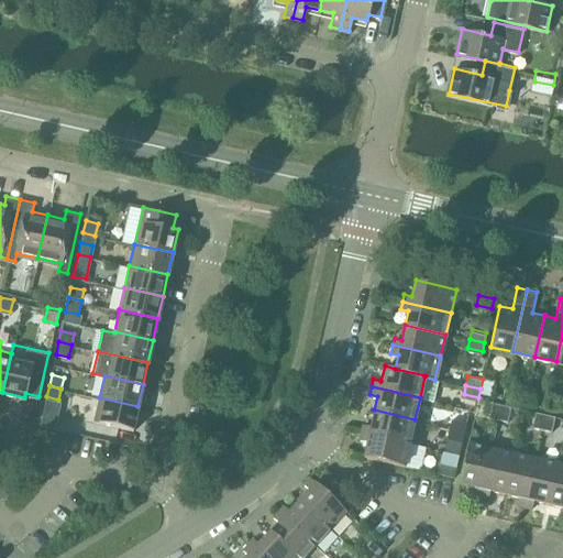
[(138,406),(99,397),(95,419),(132,428),(138,406)]
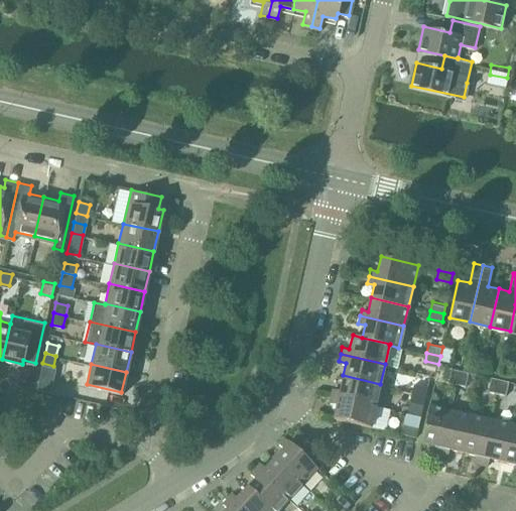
[(449,366),(447,380),(457,382),(460,368),(449,366)]
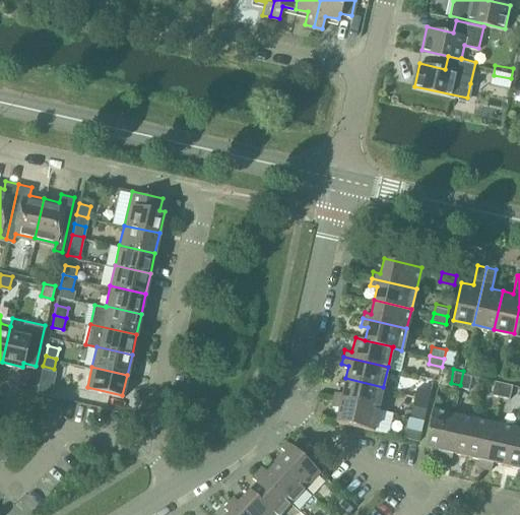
[(42,371),(40,378),(52,380),(54,373),(42,371)]
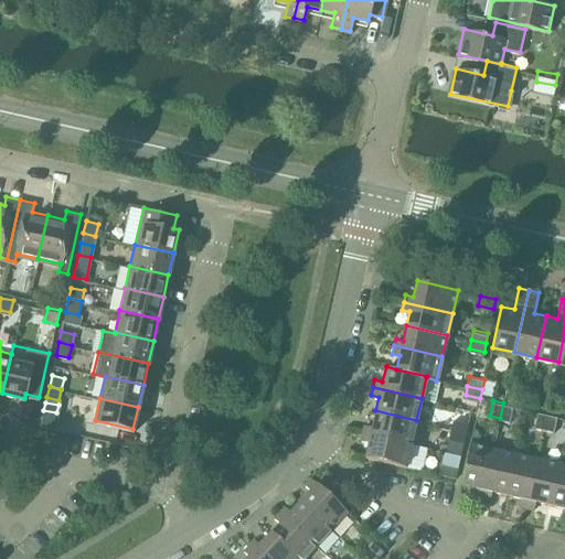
[(500,418),(510,420),(513,405),(503,402),(500,418)]
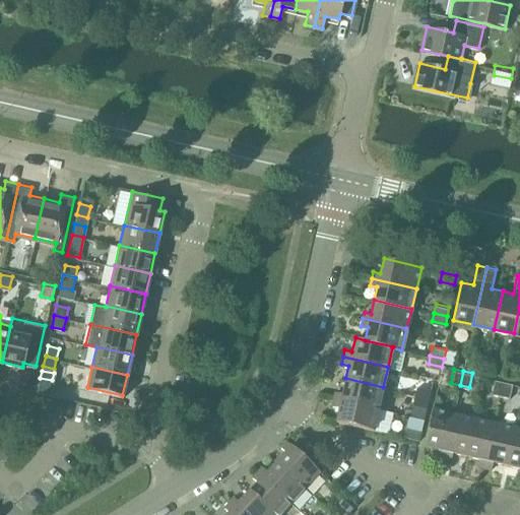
[(334,397),(379,407),(383,387),(345,378),(342,393),(335,391),(334,397)]
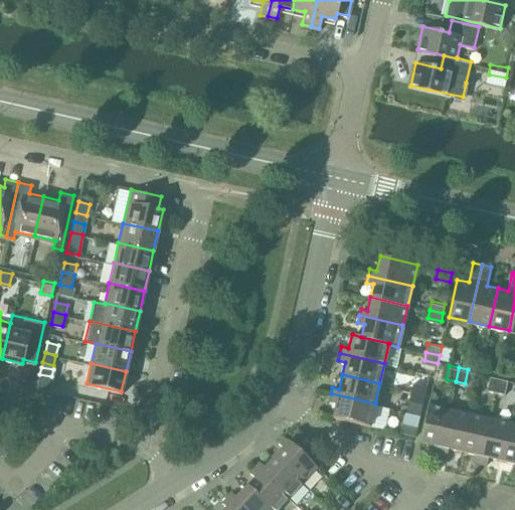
[(486,388),(495,390),(498,376),(489,374),(486,388)]
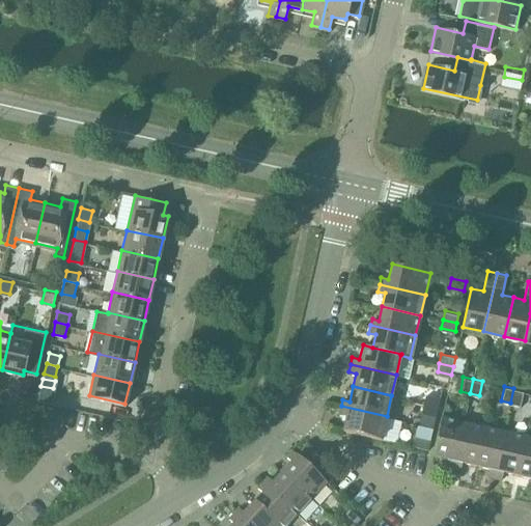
[(513,388),(510,403),(520,405),(523,390),(513,388)]
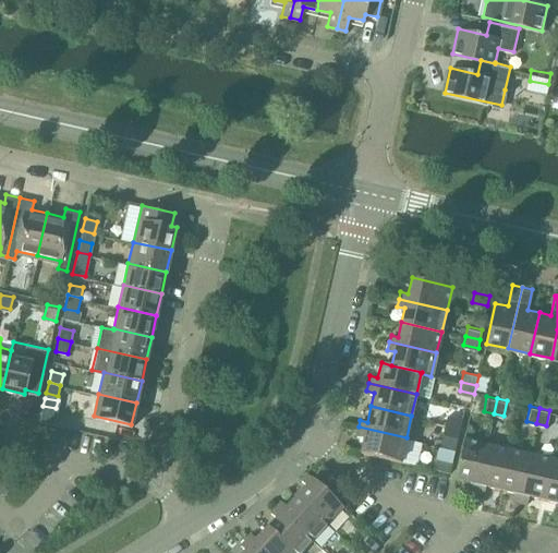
[(462,417),(447,412),(445,423),(459,427),(462,417)]
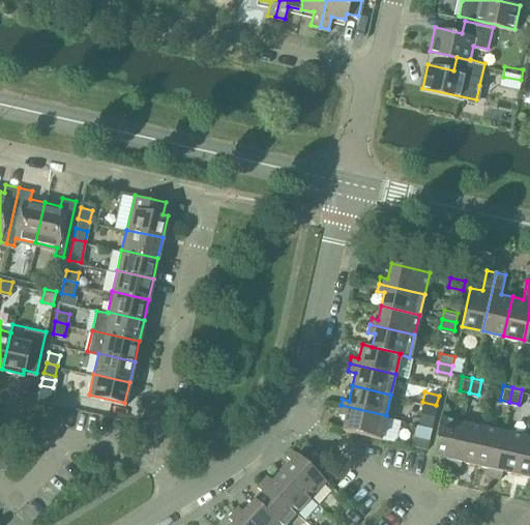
[(417,423),(432,426),(436,405),(422,402),(417,423)]
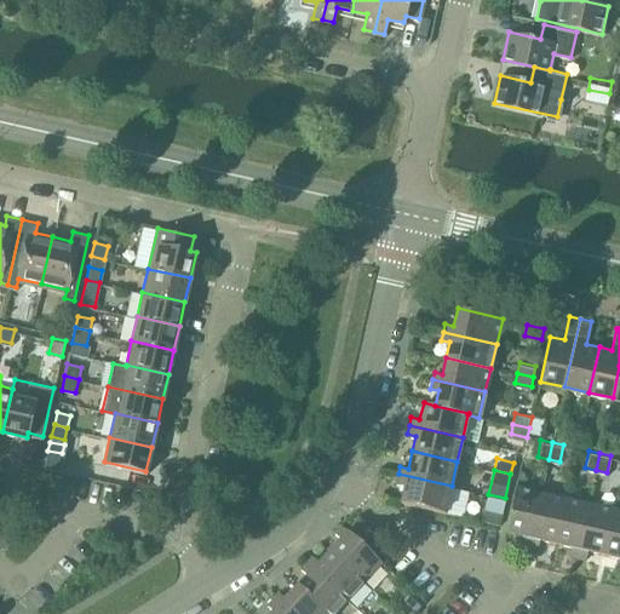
[(401,500),(446,511),(452,486),(399,474),(396,482),(405,485),(401,500)]
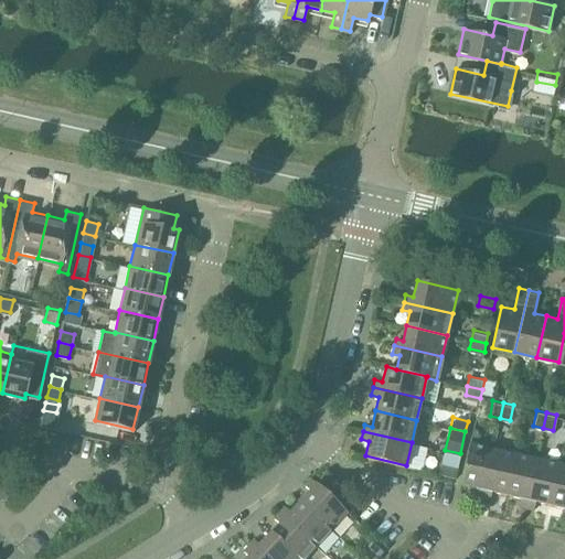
[(481,496),(492,448),(470,442),(460,484),(476,487),(475,495),(481,496)]
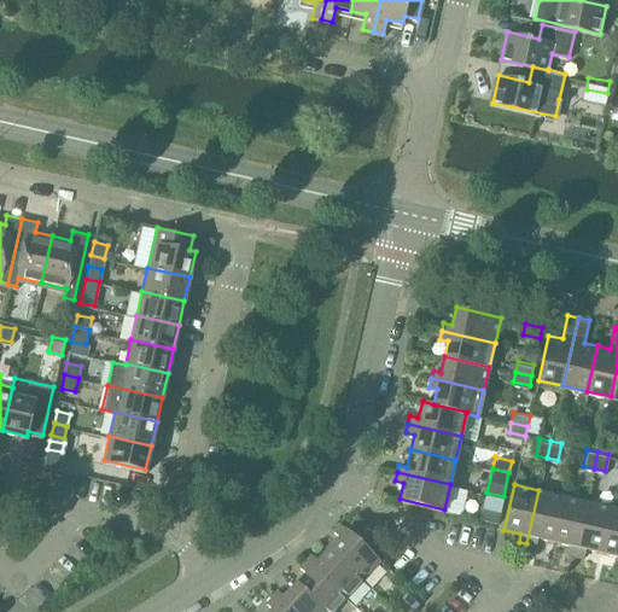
[(553,541),(563,495),(538,490),(526,543),(535,546),(537,537),(553,541)]
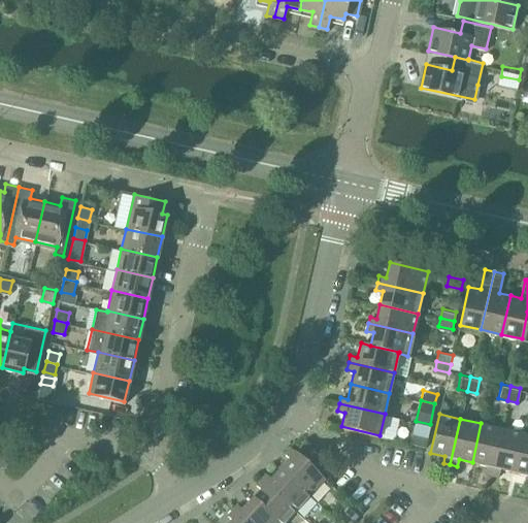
[(491,474),(501,428),(481,423),(472,462),(487,465),(486,472),(491,474)]
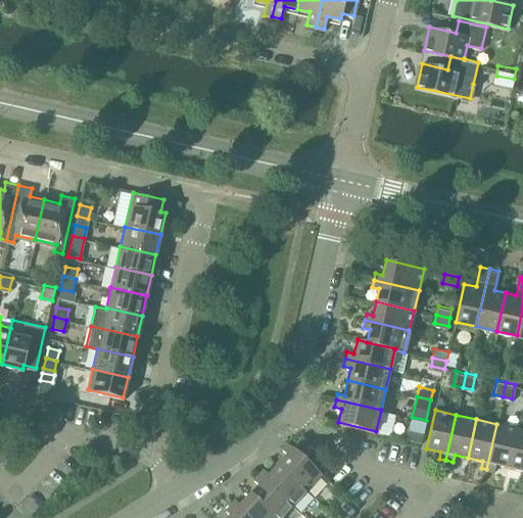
[(508,467),(517,428),(496,424),(486,469),(494,471),(496,464),(508,467)]
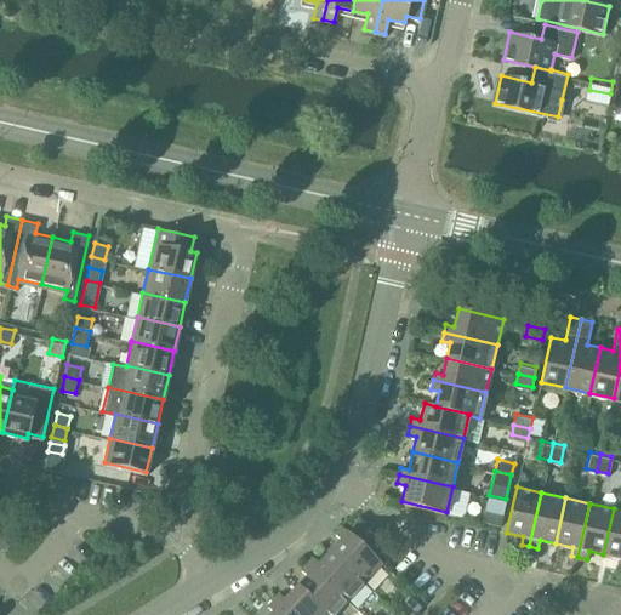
[(620,510),(614,508),(603,554),(620,558),(617,565),(620,567),(620,510)]
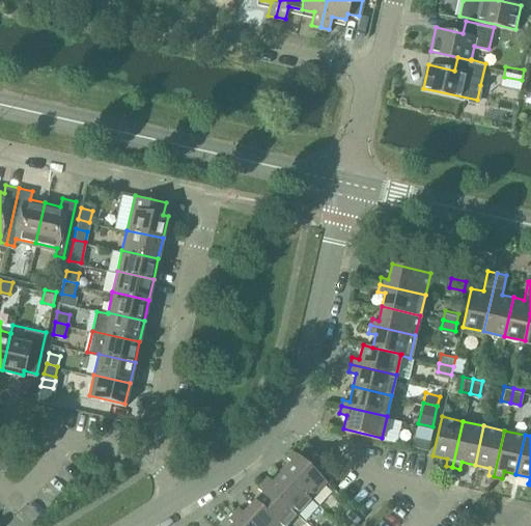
[(416,436),(414,445),(427,448),(429,439),(416,436)]
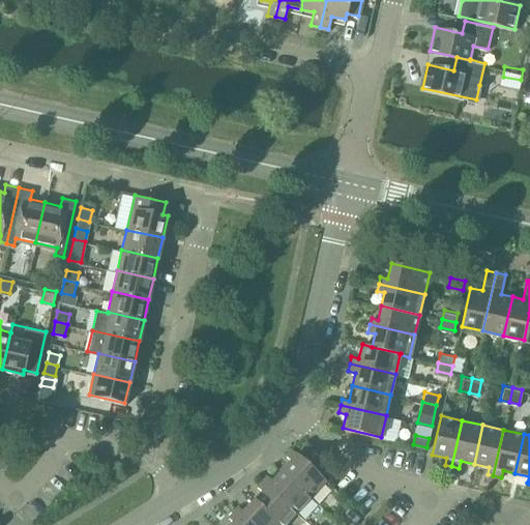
[(326,479),(316,469),(292,447),(287,454),(292,459),(283,469),(311,496),(326,479)]
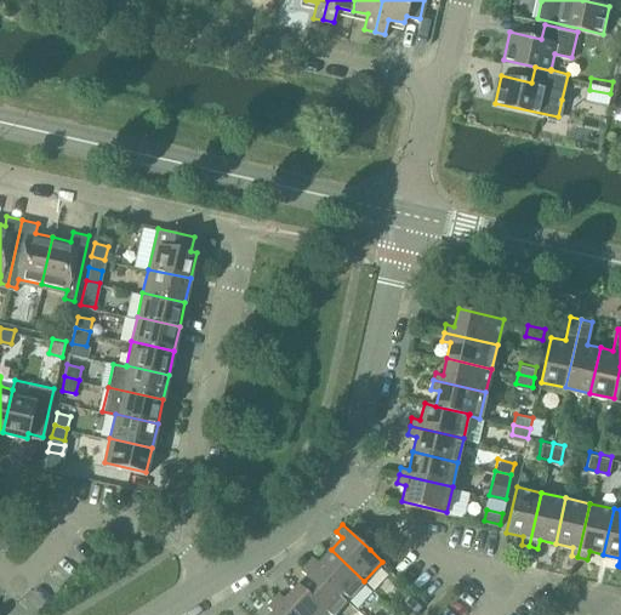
[(364,581),(331,550),(320,562),(313,556),(308,562),(348,598),(364,581)]
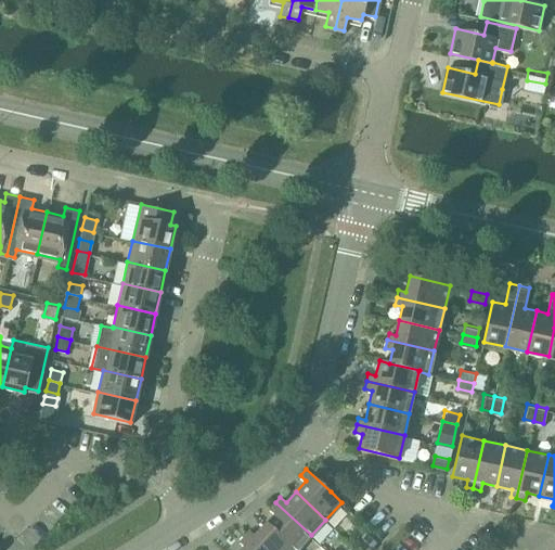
[(296,549),(311,535),(275,502),(270,508),(275,512),(265,523),(294,549),(296,549)]
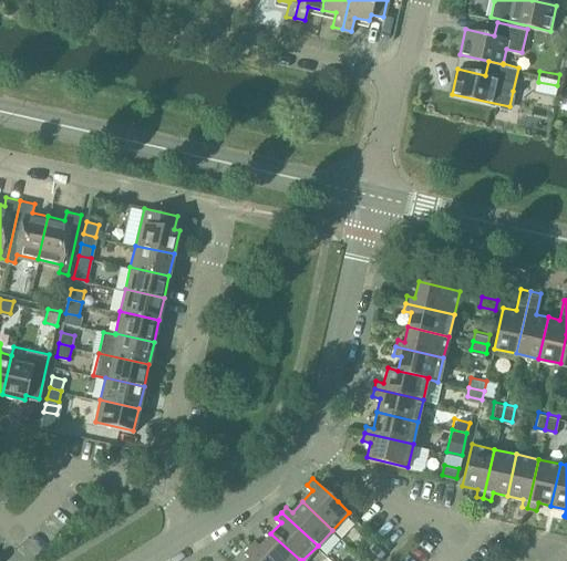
[(267,560),(300,560),(270,533),(260,544),(256,540),(250,546),(267,560)]
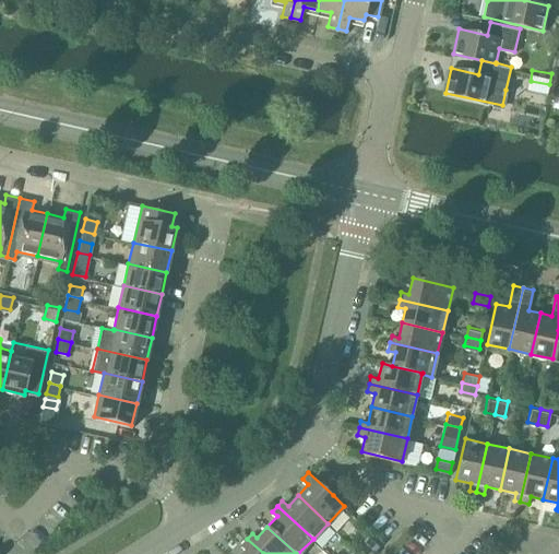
[(365,538),(376,547),(382,541),(371,531),(365,538)]
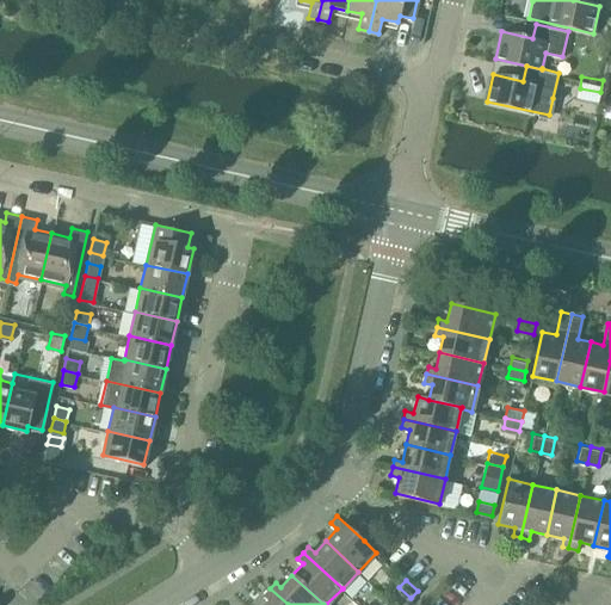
[(288,604),(270,588),(264,594),(270,599),(264,604),(288,604)]
